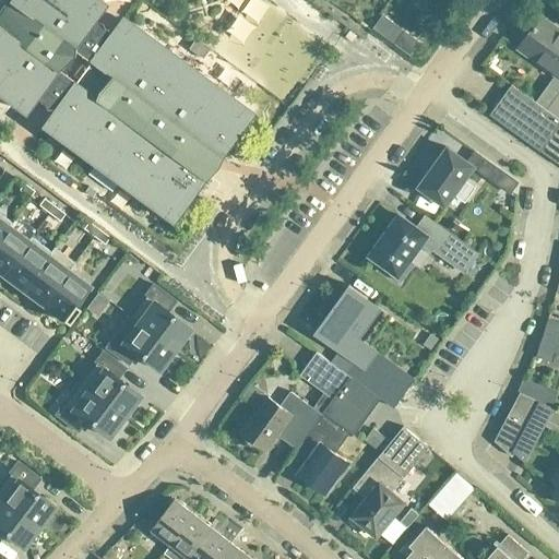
[(213,162),(218,155),(218,156),(224,149),(229,142),(247,118),(251,113),(122,18),(109,35),(107,28),(102,28),(97,21),(91,21),(103,3),(97,0),(10,0),(9,2),(10,3),(0,16),(0,93),(19,107),(24,111),(37,94),(39,99),(45,100),(49,107),(56,107),(43,125),(47,128),(171,219),(192,191),(198,185),(204,176),(203,176),(213,162)]
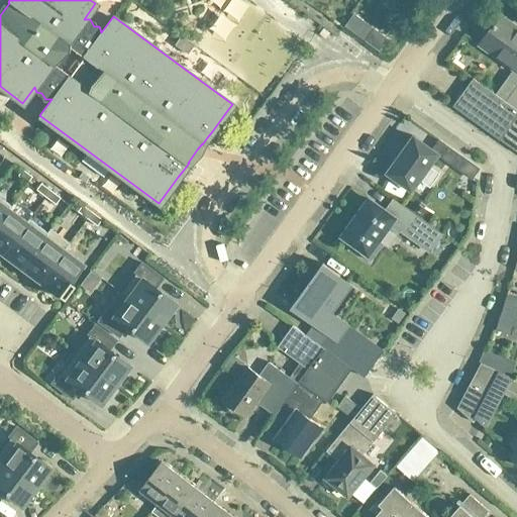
[(416,0),(394,0),(409,10),(416,0)]
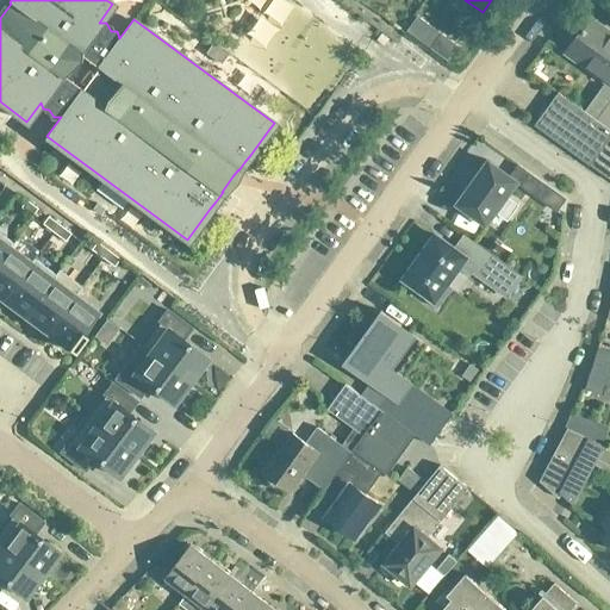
[(609,137),(609,32),(591,19),(579,35),(574,32),(567,43),(571,47),(566,53),(607,81),(585,111),(558,92),(534,125),(591,166),(609,137)]
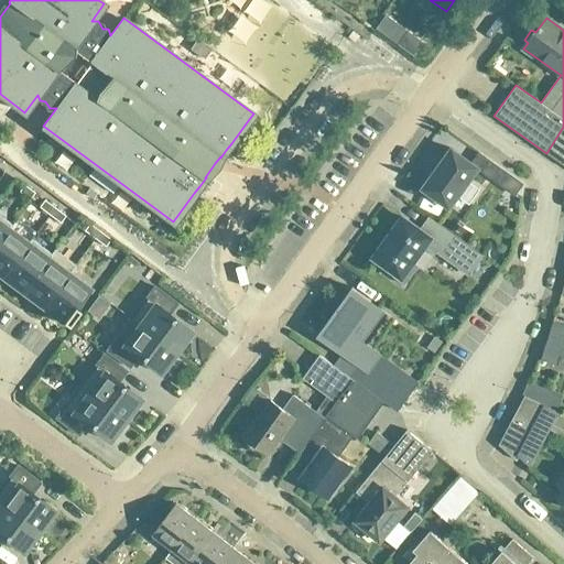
[(408,30),(397,43),(413,55),(423,42),(408,30)]
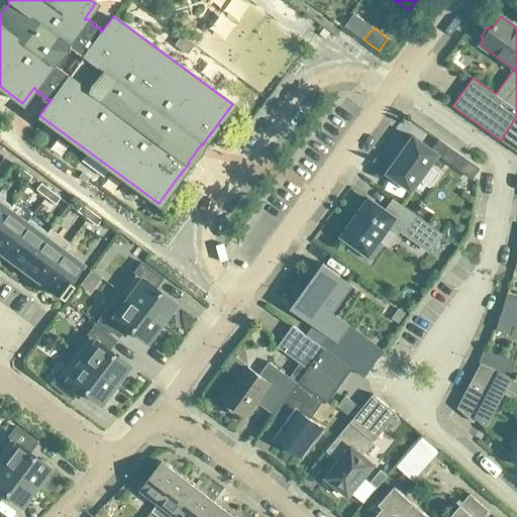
[(516,116),(501,140),(516,151),(516,116)]
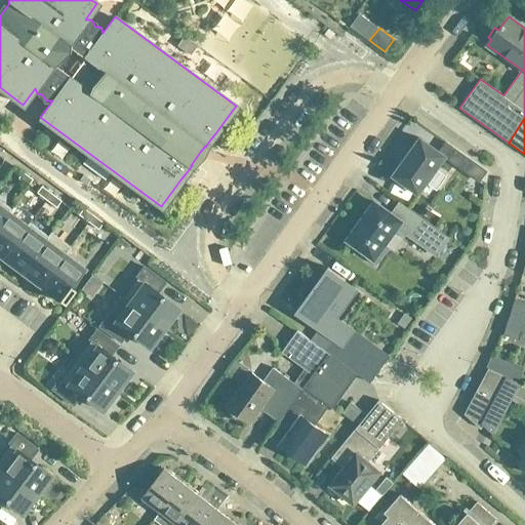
[(440,151),(420,137),(394,176),(419,194),(445,156),(449,159),(456,149),(446,142),(440,151)]
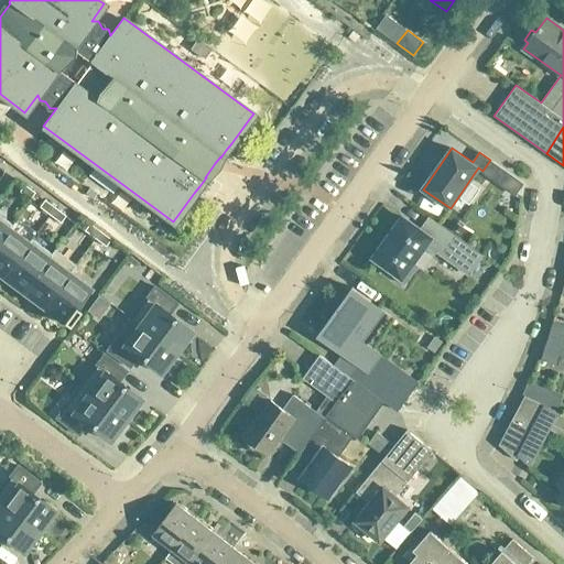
[(516,193),(523,182),(503,169),(496,180),(516,193)]
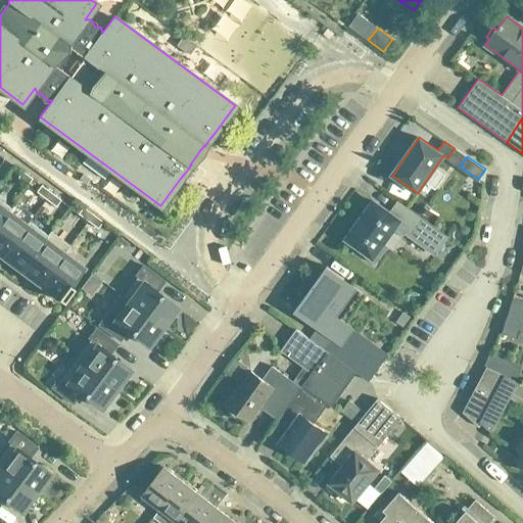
[(28,185),(32,179),(22,171),(17,178),(28,185)]
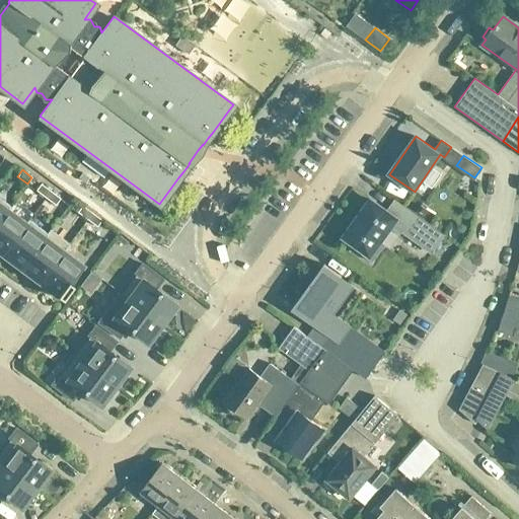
[(46,198),(51,191),(41,183),(35,190),(46,198)]
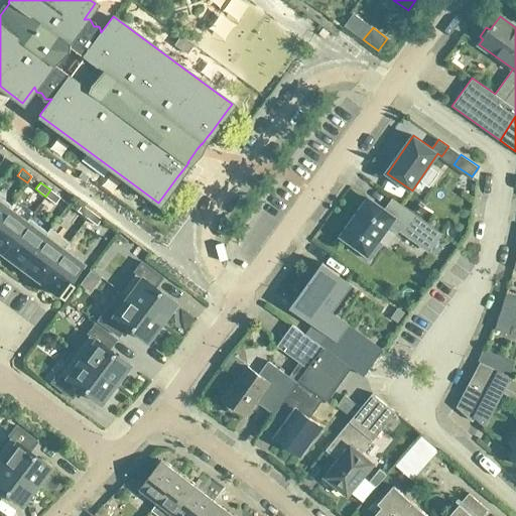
[(50,189),(45,197),(55,204),(60,197),(50,189)]
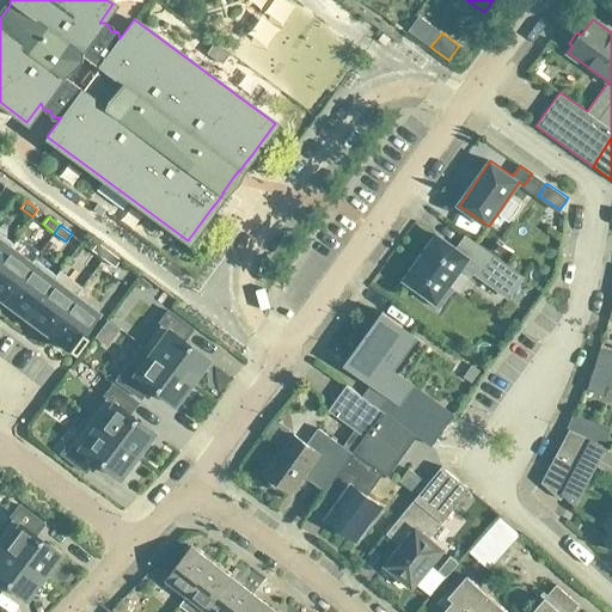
[(0,258),(12,243),(0,233),(0,258)]
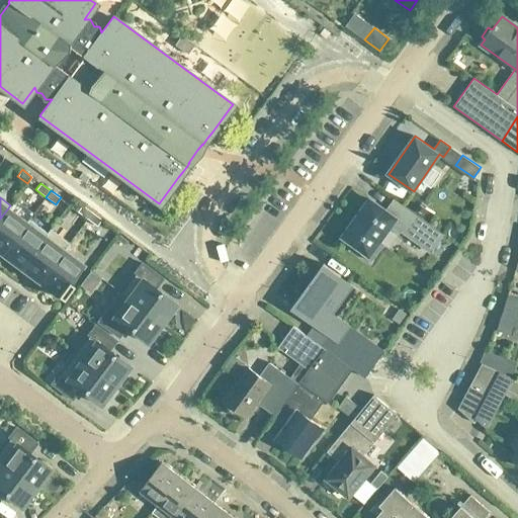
[(389,212),(369,199),(343,236),(356,246),(353,249),(369,261),(381,245),(378,242),(389,228),(399,235),(403,229),(433,250),(444,235),(397,201),(389,212)]
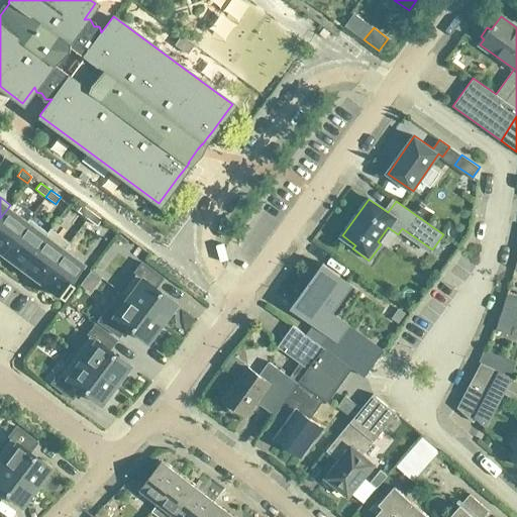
[(87,218),(92,211),(82,204),(77,211),(87,218)]
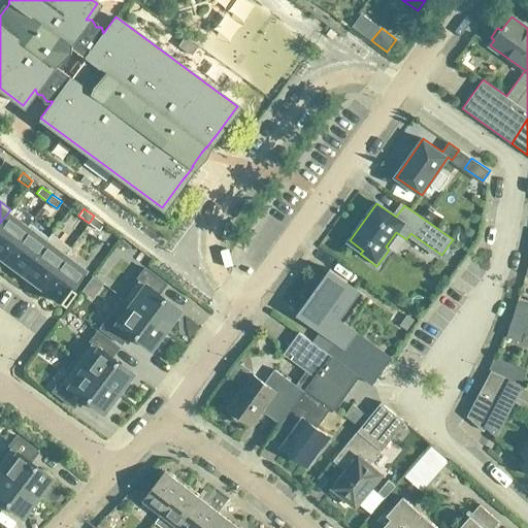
[(0,257),(3,260),(30,224),(29,223),(26,227),(8,213),(11,210),(10,209),(0,223),(0,257)]
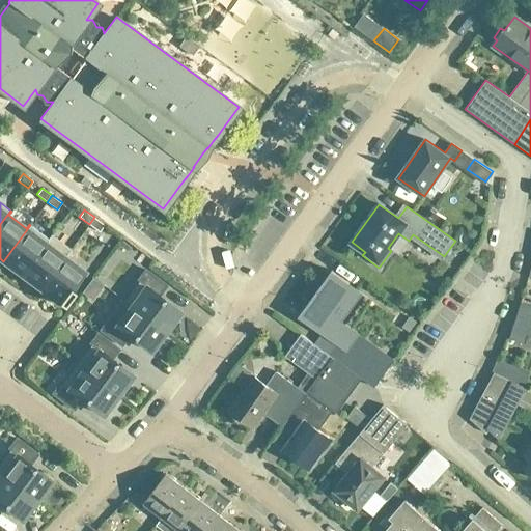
[(94,217),(89,224),(100,231),(104,225),(94,217)]
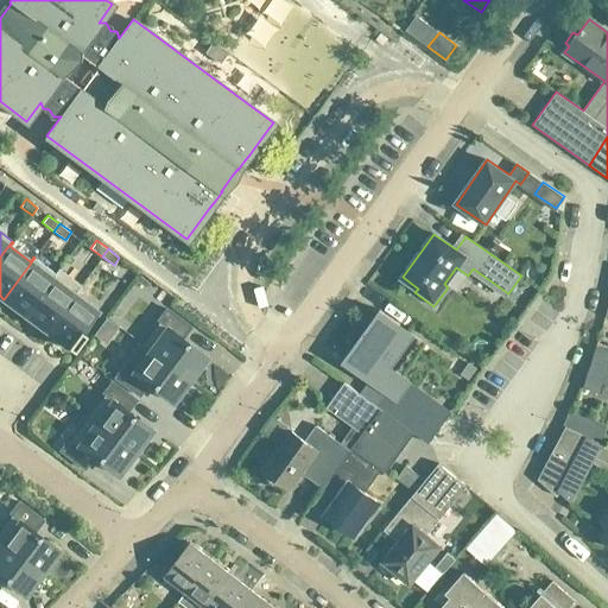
[(25,315),(59,268),(58,268),(55,273),(35,258),(4,299),(25,315)]
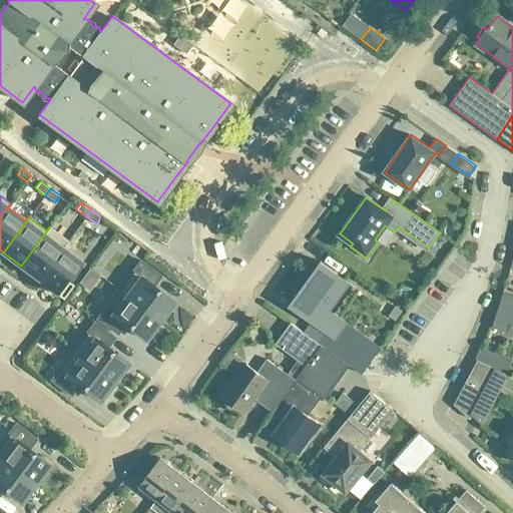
[(39,280),(68,240),(50,226),(21,266),(39,280)]
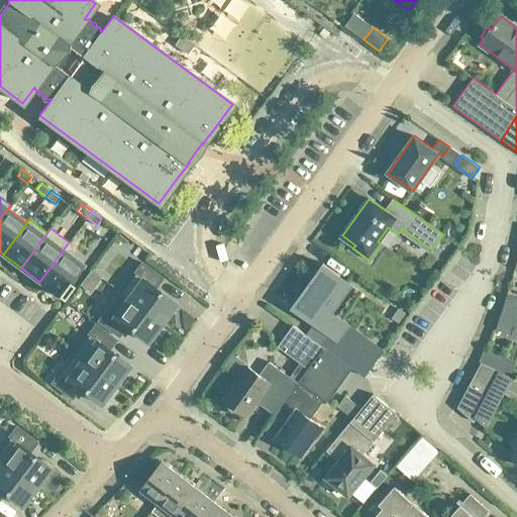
[(69,242),(39,282),(62,298),(73,284),(70,282),(82,265),(64,250),(70,243),(69,242)]
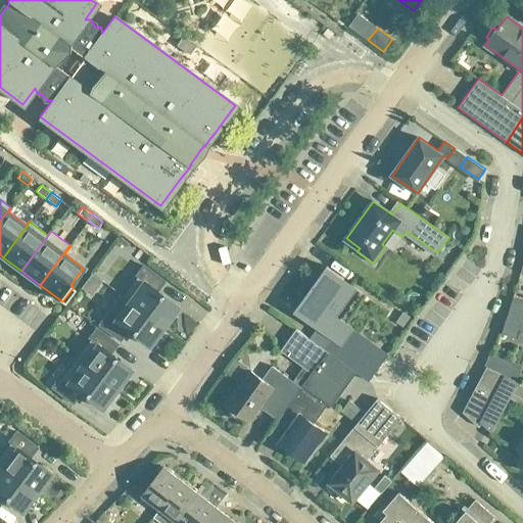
[(121,295),(162,327),(178,307),(156,291),(164,281),(143,266),(121,295)]
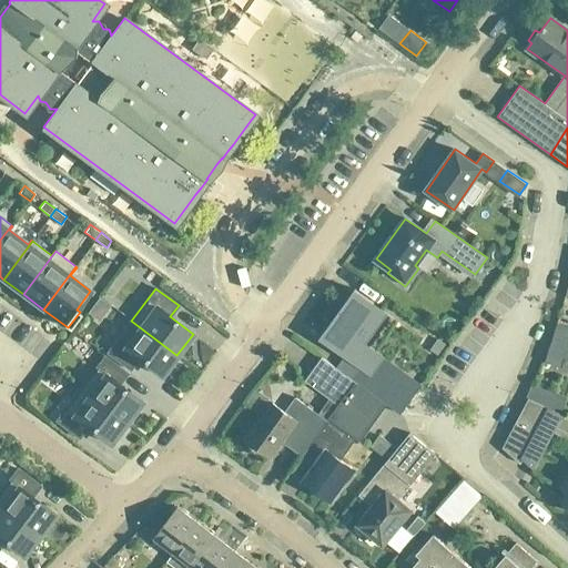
[(351,358),(342,372),(401,414),(423,384),(421,384),(415,392),(359,352),(364,344),(386,314),(357,294),(354,292),(356,290),(355,288),(318,338),(320,340),(322,337),(351,358)]
